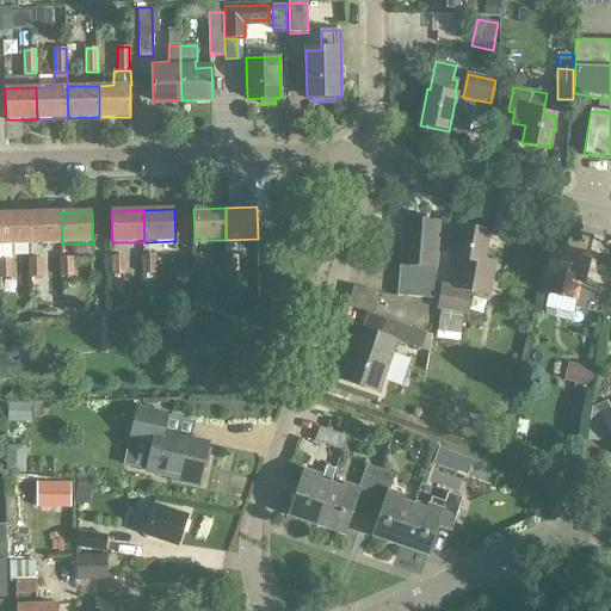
[(30,213),(0,213),(0,245),(30,245),(30,213)]
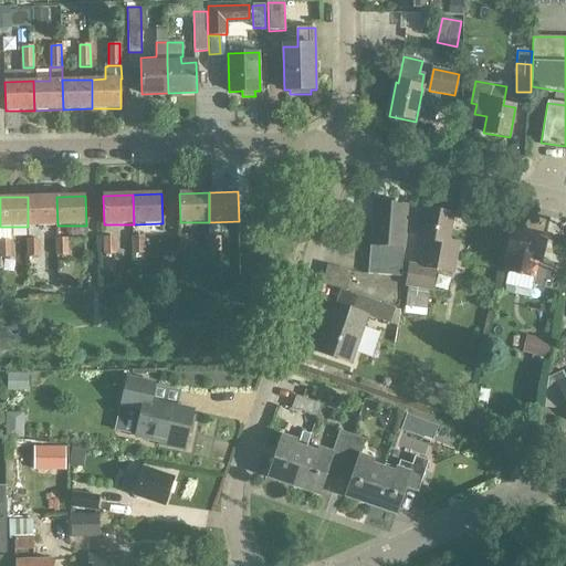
[(58,226),(56,197),(28,197),(28,227),(58,226)]
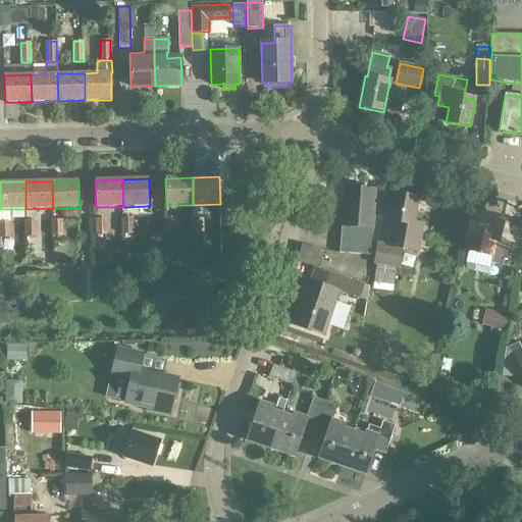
[(346,189),(341,253),(370,256),(371,239),(375,191),(346,189)]
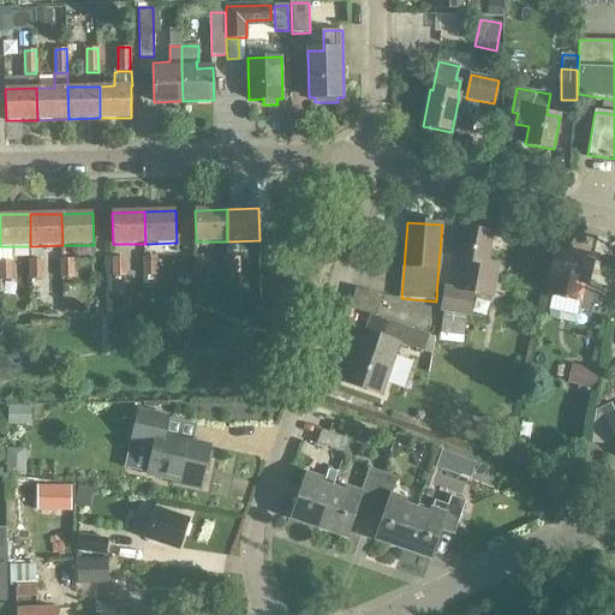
[(441,310),(470,316),(473,294),(493,297),(499,266),(487,263),(491,234),(463,228),(458,261),(464,262),(459,291),(446,288),(441,310)]
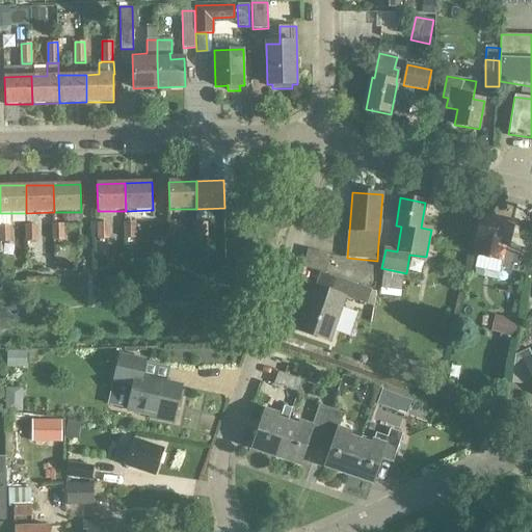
[(513,223),(481,215),(472,257),(484,260),(485,258),(503,262),(501,268),(517,272),(524,248),(508,244),(513,223)]
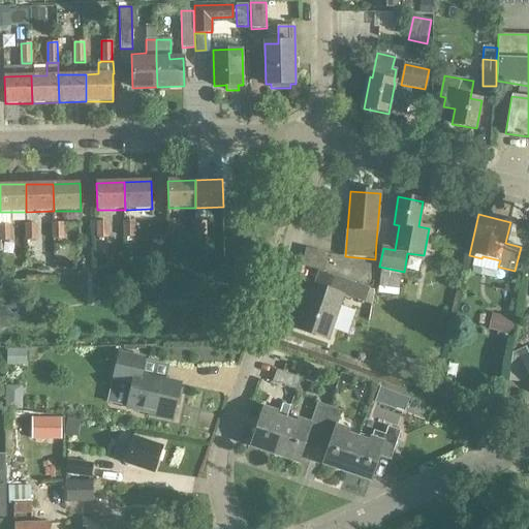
[(179,220),(169,221),(169,237),(180,237),(179,220)]
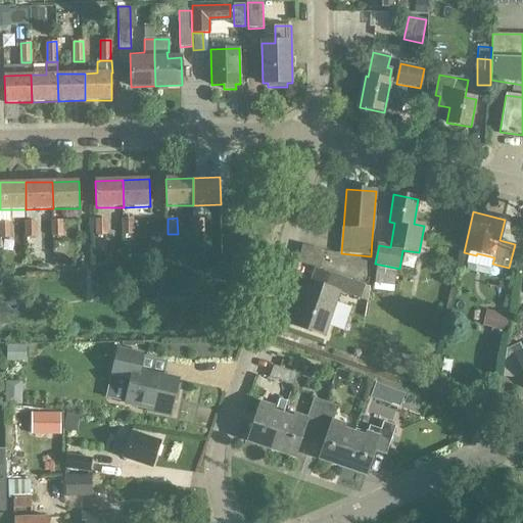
[(194,233),(204,233),(204,218),(194,218),(194,233)]
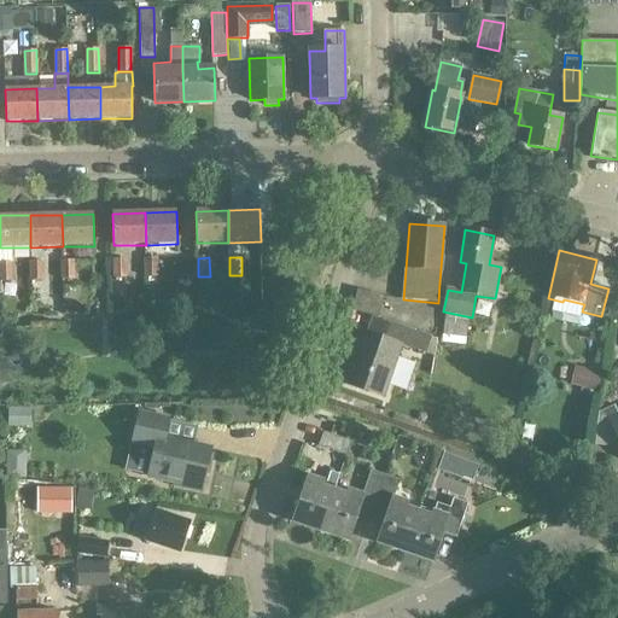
[(157,258),(146,260),(146,279),(158,278),(157,258)]
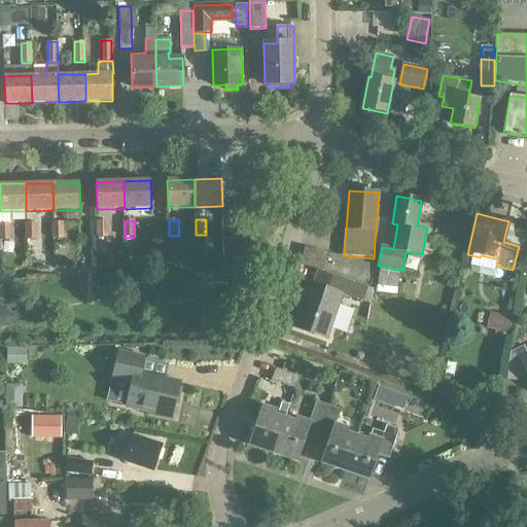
[(108,238),(107,221),(97,222),(98,238),(108,238)]
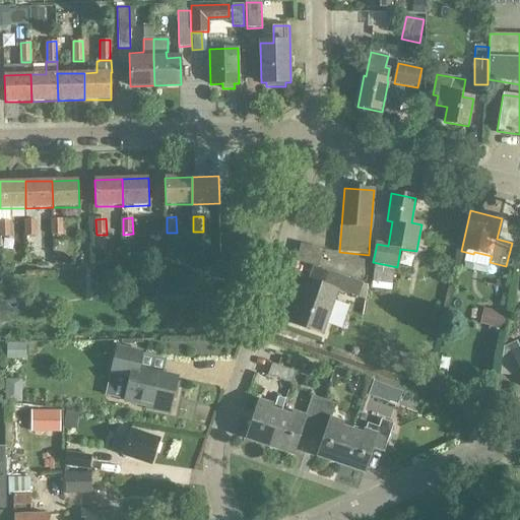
[(53,219),(53,236),(63,236),(62,219),(53,219)]
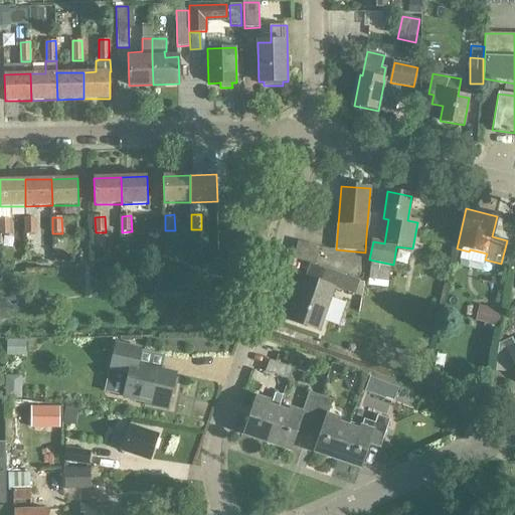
[(0,218),(0,224),(0,234),(10,234),(10,219),(0,218)]
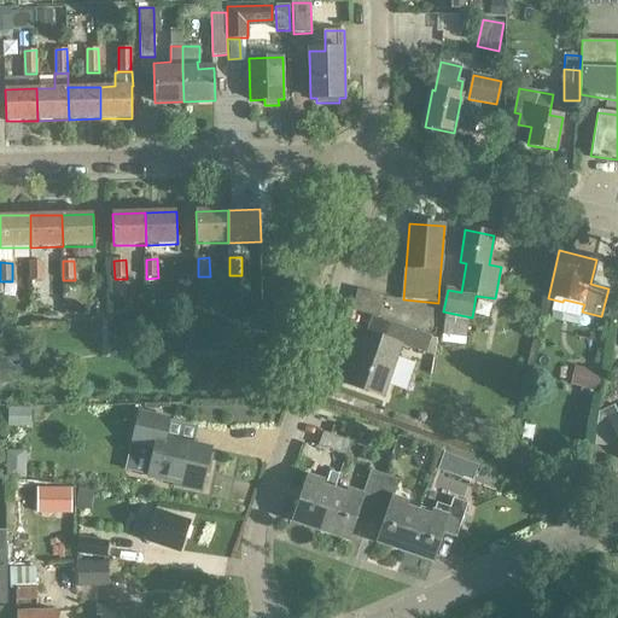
[(31,262),(31,281),(42,281),(42,262),(31,262)]
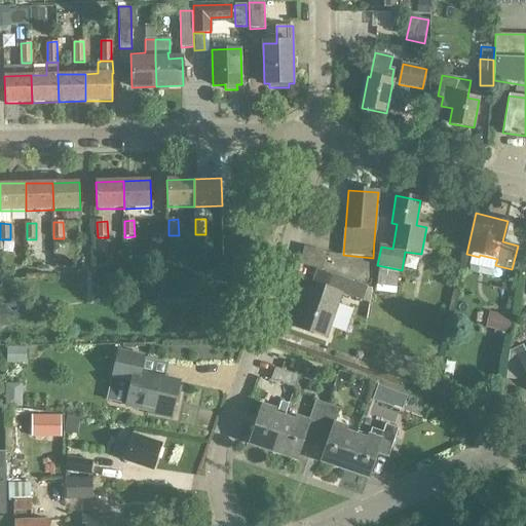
[(323,270),(327,253),(305,248),(301,264),(323,270)]
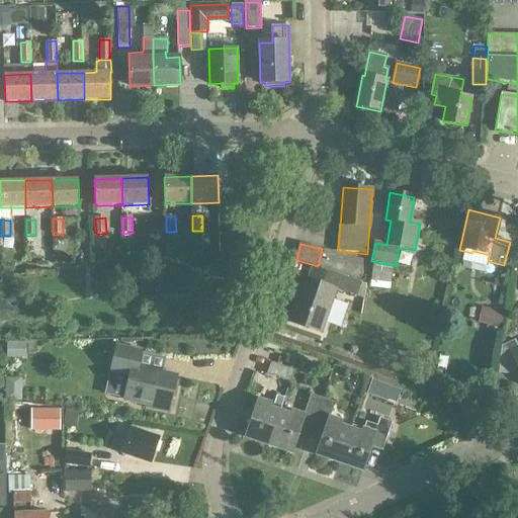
[(322,333),(337,289),(357,296),(362,283),(328,271),(323,284),(303,277),(287,321),(322,333)]
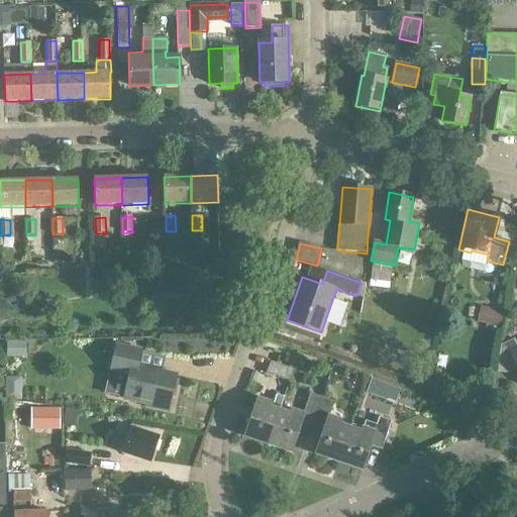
[(503,311),(481,306),(478,322),(490,324),(489,328),(499,331),(503,311)]
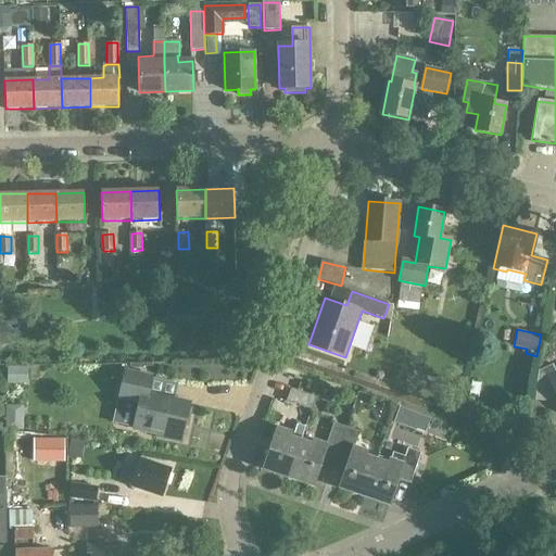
[(555,370),(553,365),(539,371),(534,400),(545,402),(555,396),(555,370)]
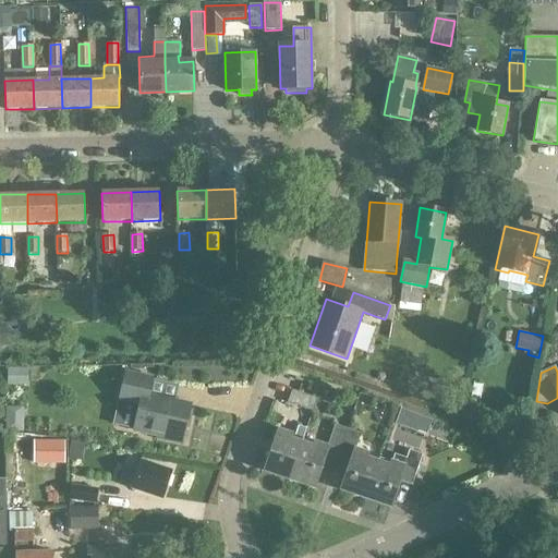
[(182,443),(190,405),(156,398),(157,396),(148,393),(152,379),(125,374),(120,400),(135,404),(134,412),(138,413),(134,429),(158,435),(158,437),(182,443)]
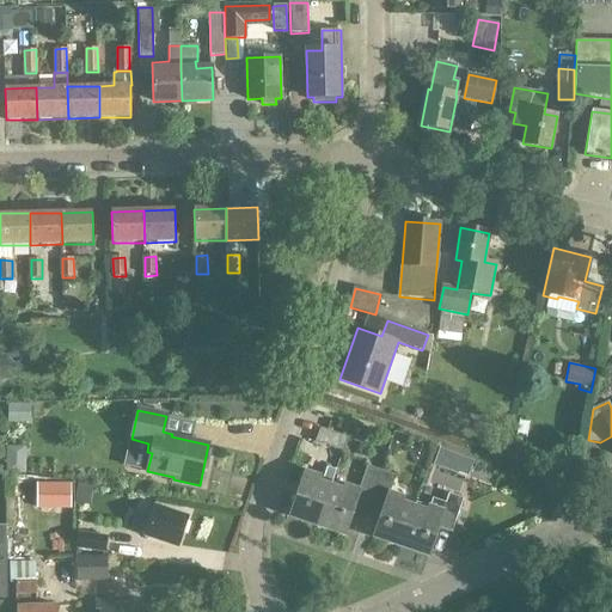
[(320,428),(316,442),(343,452),(348,438),(320,428)]
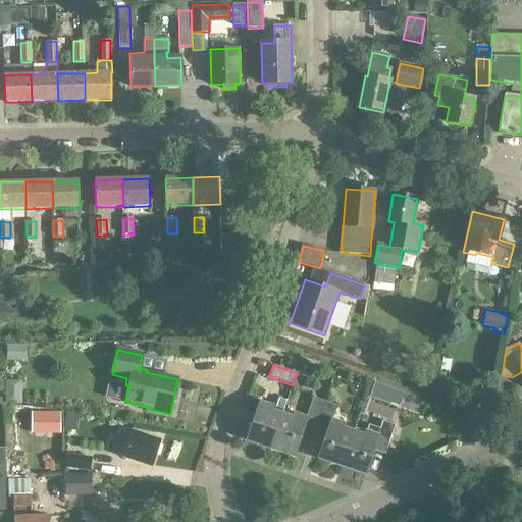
[(401,394),(372,384),(367,399),(397,408),(401,394)]
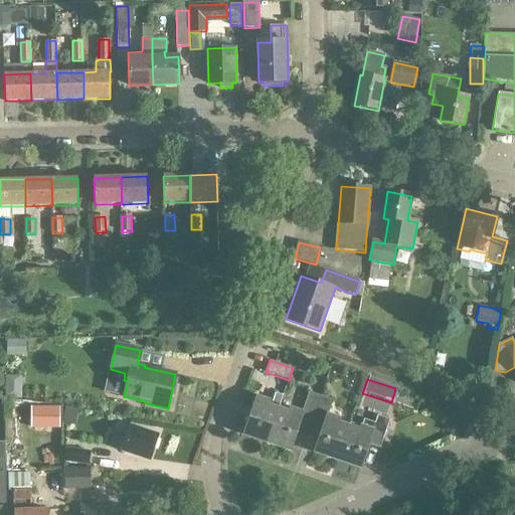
[(309,392),(303,412),(280,405),(267,442),(290,450),(300,418),(312,422),(321,396),(309,392)]
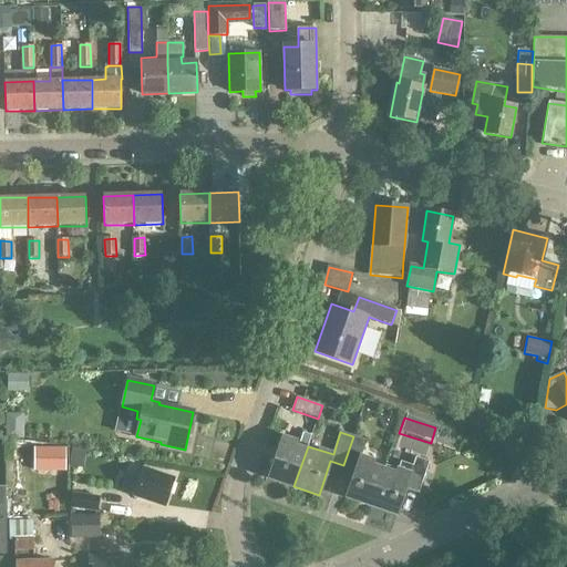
[(367,441),(353,436),(343,465),(356,470),(347,497),(371,506),(383,471),(372,467),(374,462),(361,457),(367,441)]
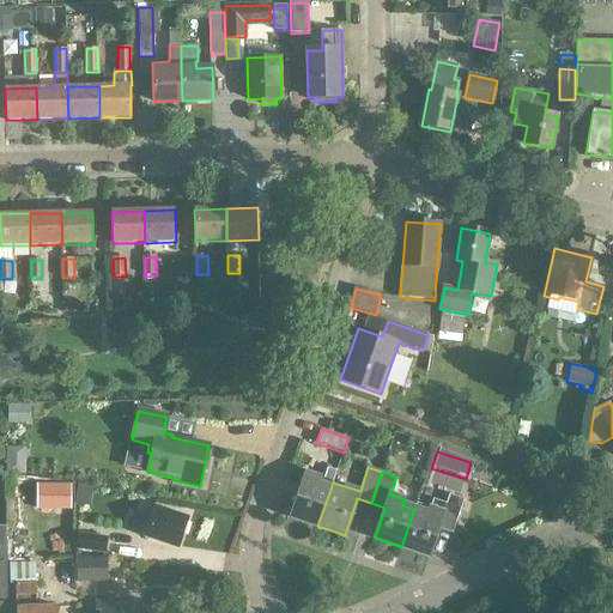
[(331,487),(319,484),(321,478),(305,473),(291,517),(317,526),(333,483),(331,487)]
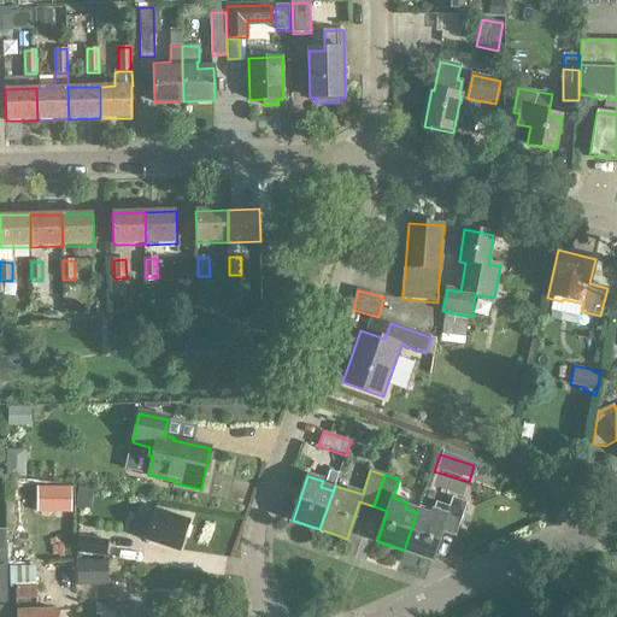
[(70,488),(35,488),(35,512),(70,512),(70,488)]
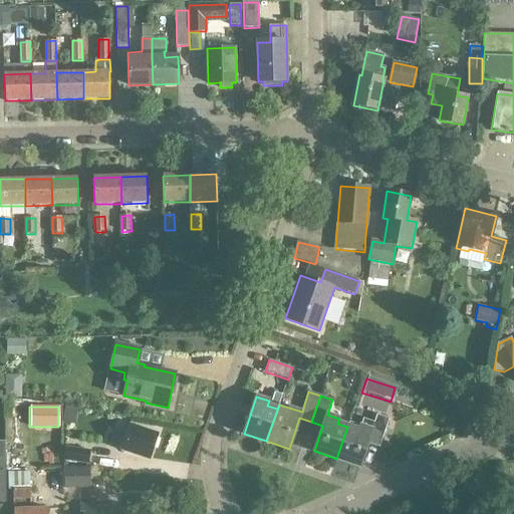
[(389,419),(377,415),(372,430),(359,426),(358,431),(347,427),(336,459),(359,467),(367,441),(379,445),(389,419)]
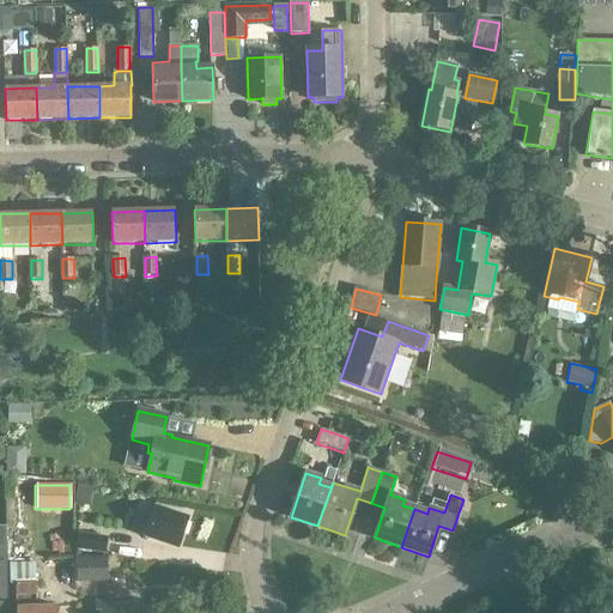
[(146,534),(146,536),(178,547),(188,519),(156,508),(151,521),(138,516),(133,530),(146,534)]
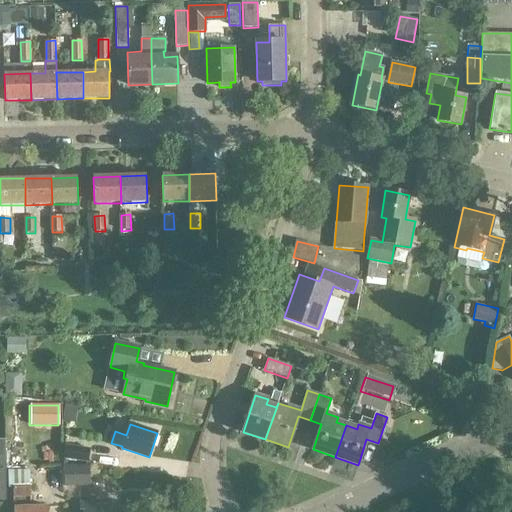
[(88,461),(89,449),(65,446),(64,458),(88,461)]
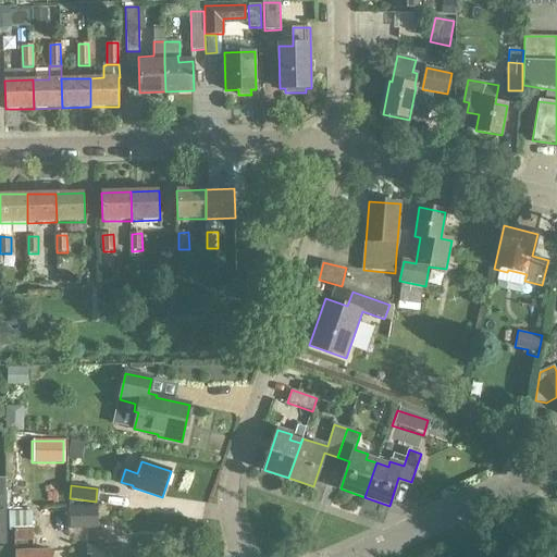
[(72,507),(72,529),(97,528),(97,507),(72,507)]
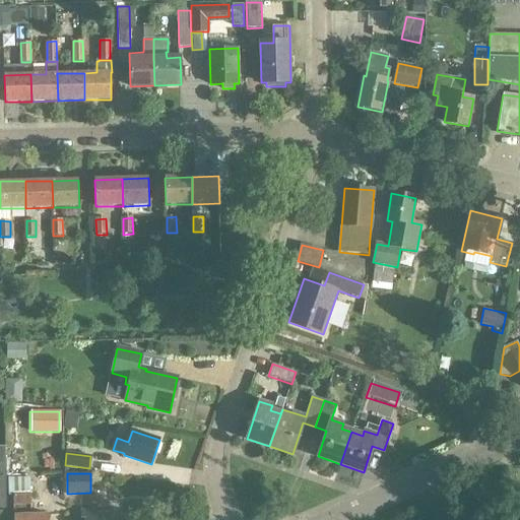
[(49,519),(49,514),(31,514),(30,495),(13,495),(13,519),(49,519)]
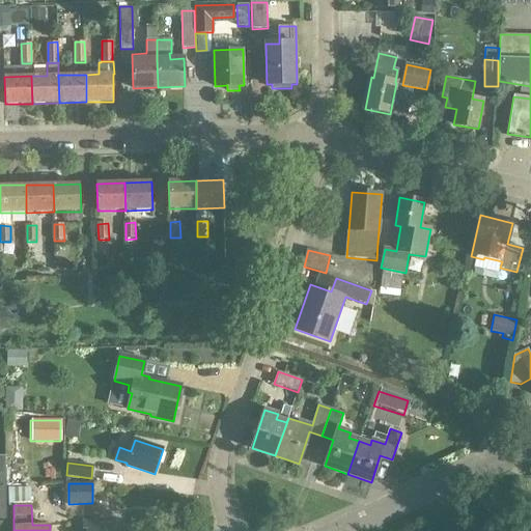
[(128,530),(129,526),(98,527),(98,522),(83,522),(83,530),(128,530)]
